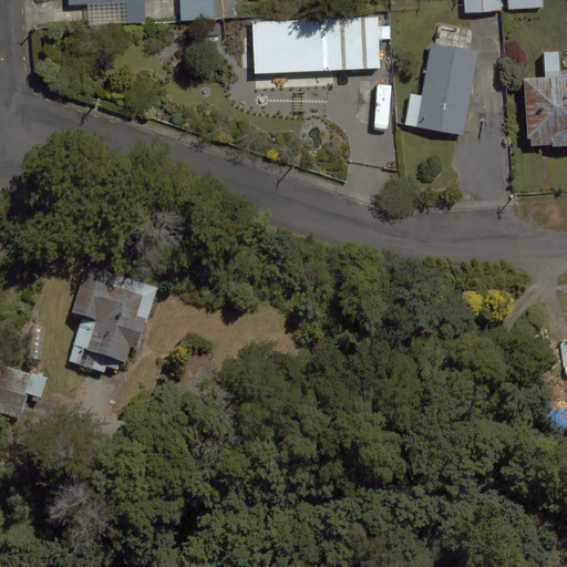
[(66,0),(68,1),(88,1),(89,21),(147,20),(146,0),(66,0)]
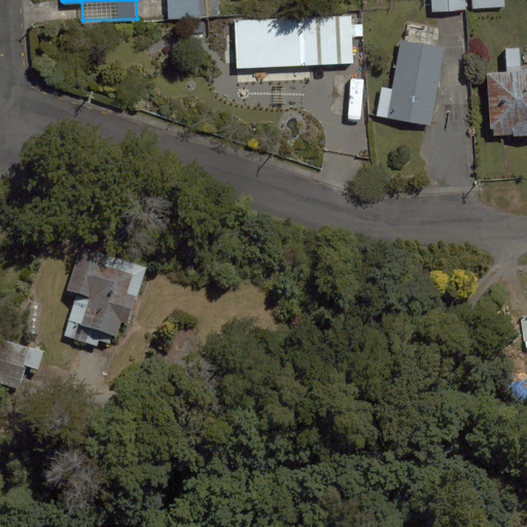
[(206,0),(166,0),(167,20),(207,19),(206,0)]
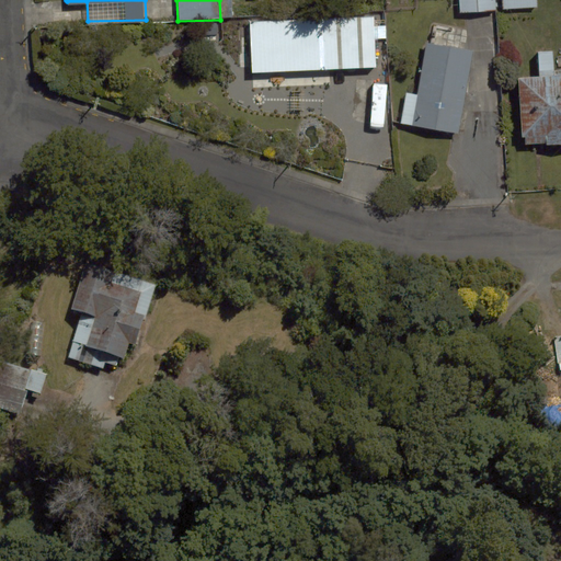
[(457,0),(458,15),(494,14),(493,0),(457,0)]
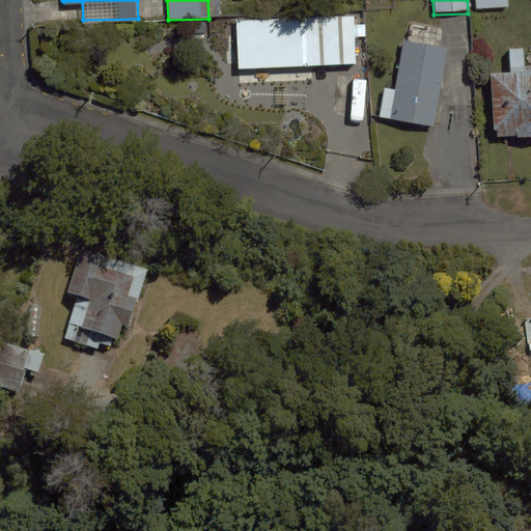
[(506,0),(472,0),(473,10),(507,9),(506,0)]
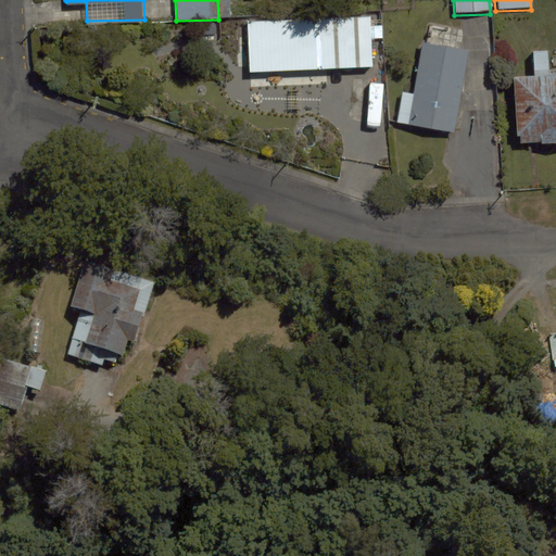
[(470,52),(422,43),(413,92),(402,90),(395,122),(454,134),(470,52)]
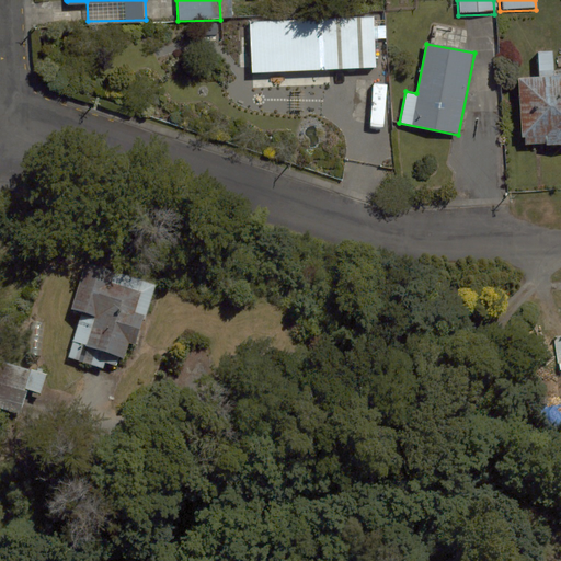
[(536,49),(537,75),(515,76),(517,147),(560,145),(560,73),(551,75),(550,48),(536,49)]
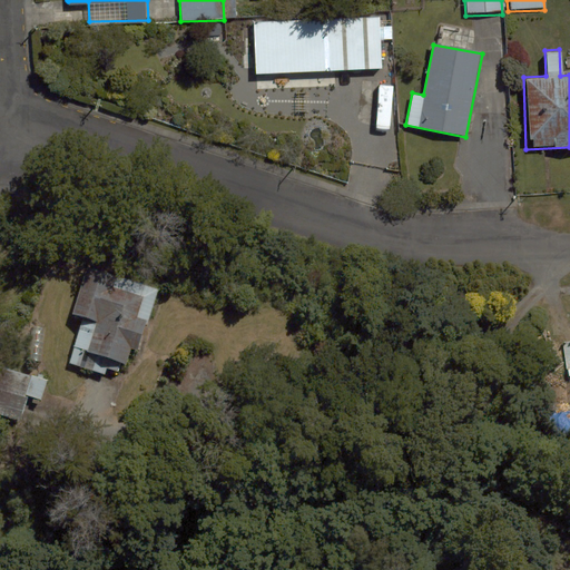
[(128,341),(146,345),(161,293),(87,272),(74,321),(82,323),(70,365),(118,379),(128,341)]
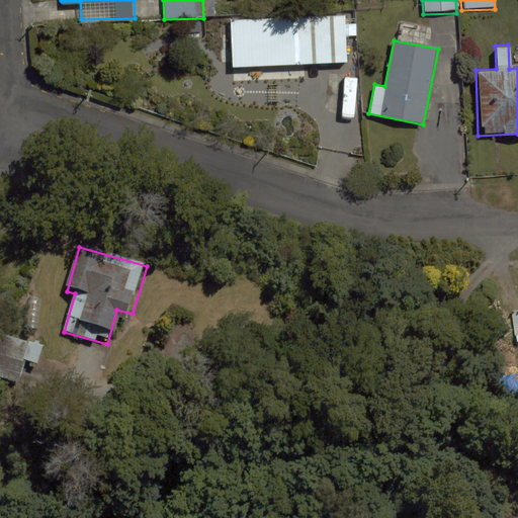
[(26,359),(37,363),(44,346),(0,330),(0,374),(18,381),(26,359)]
